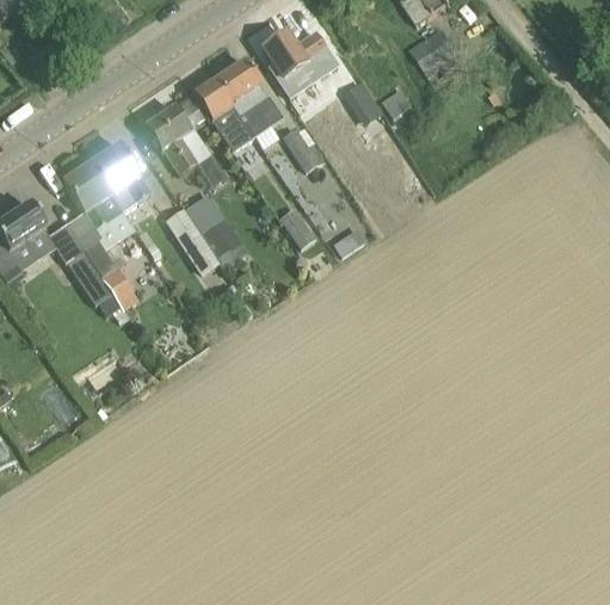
[(0,0),(0,23),(29,0),(0,0)]
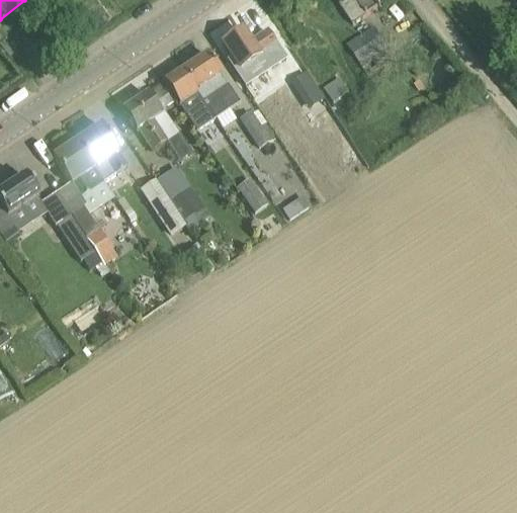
[(353,22),(368,12),(380,4),(381,6),(382,5),(381,3),(382,2),(381,0),(345,0),(340,3),(353,22)]
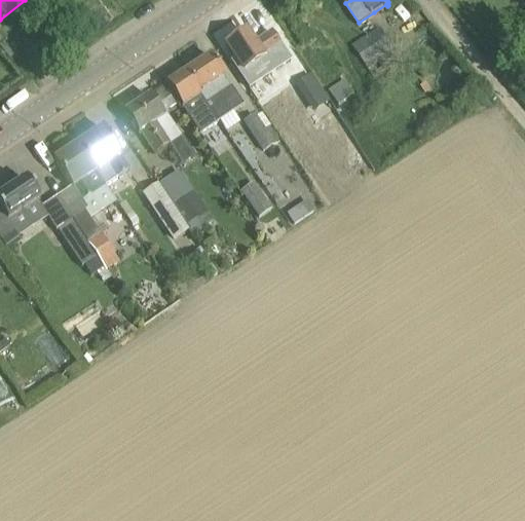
[(347,47),(363,69),(396,47),(380,26),(347,47)]
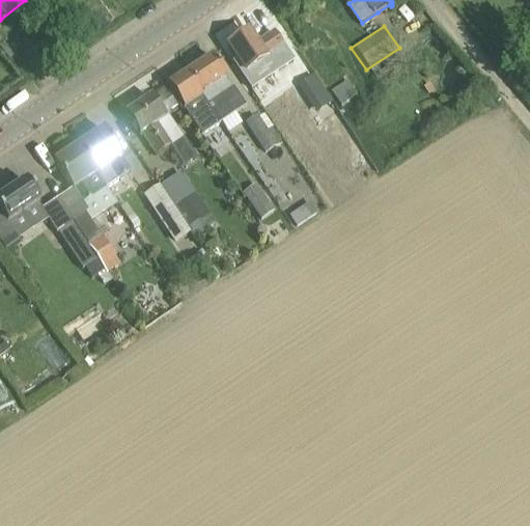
[(281,45),(284,43),(275,28),(257,40),(250,28),(229,42),(247,68),(268,55),(281,46),(281,45)]
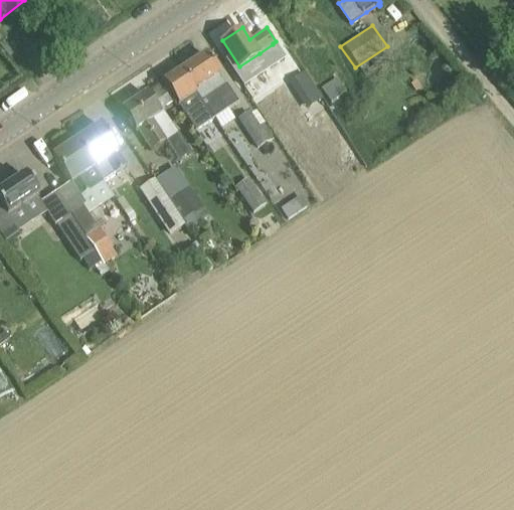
[(208,107),(214,115),(238,99),(229,86),(230,86),(207,51),(182,67),(208,107)]
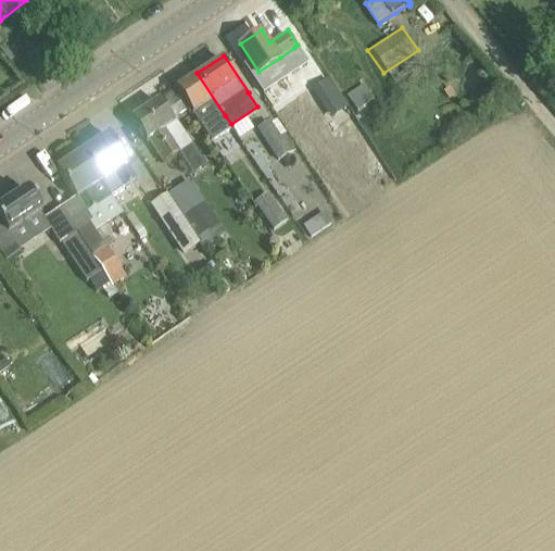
[(177,86),(212,137),(231,124),(225,115),(197,73),(177,86)]
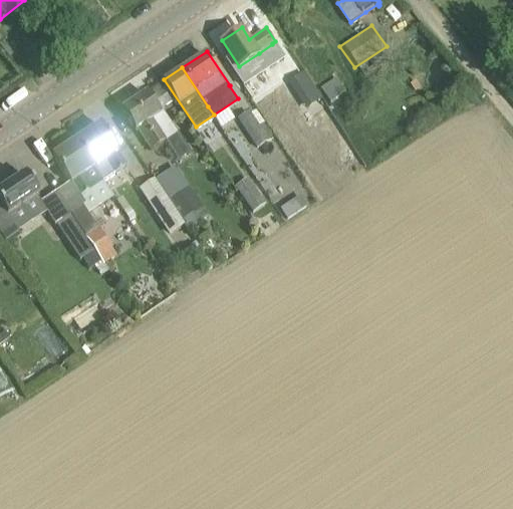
[(304,68),(290,76),(298,90),(312,82),(304,68)]
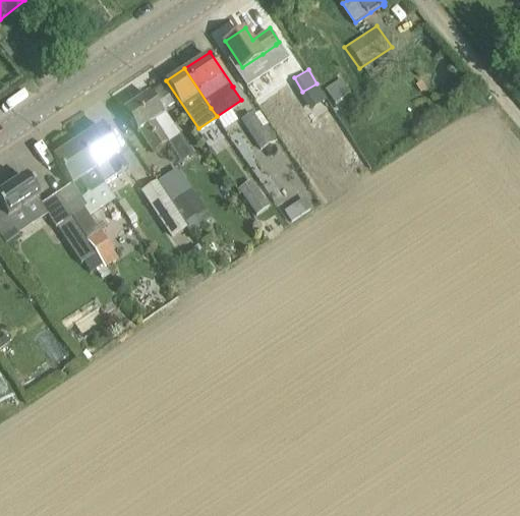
[(335,99),(343,95),(335,79),(327,84),(335,99)]
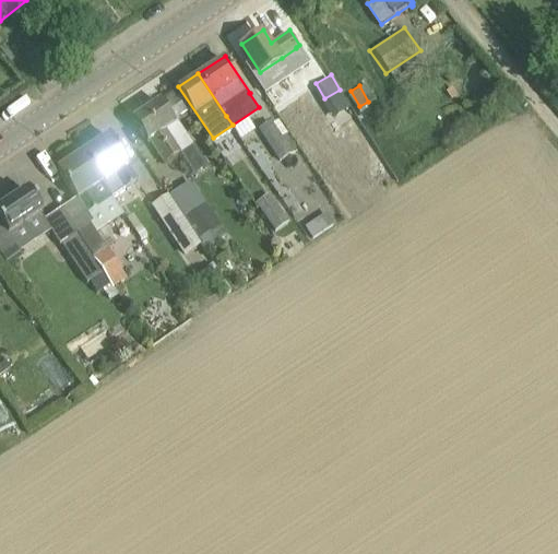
[(166,160),(181,150),(194,141),(178,118),(176,120),(161,98),(133,117),(147,139),(151,137),(166,160)]
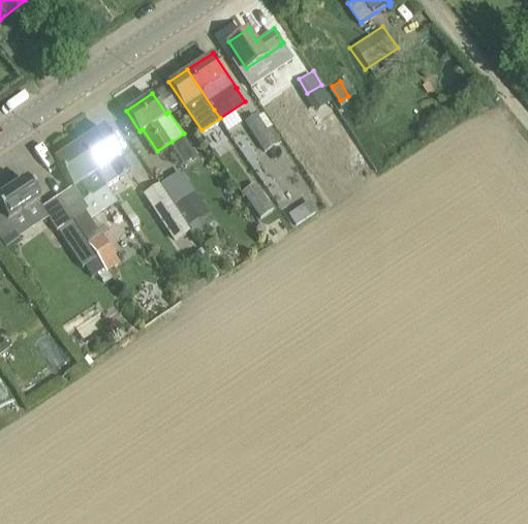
[(264,111),(258,114),(257,113),(246,120),(267,149),(277,142),(269,128),(274,125),(264,111)]
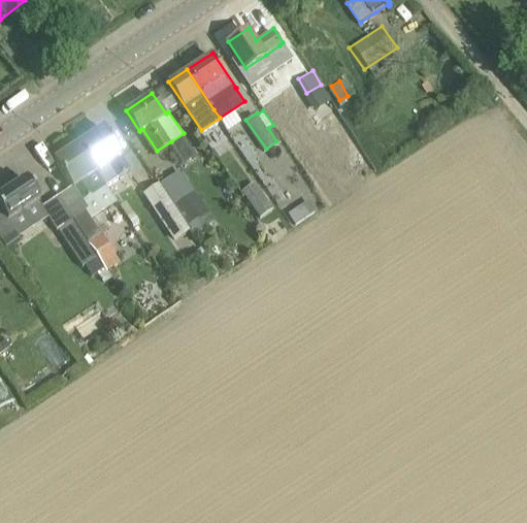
[(98,169),(107,183),(131,166),(122,153),(123,153),(104,125),(79,141),(98,169)]
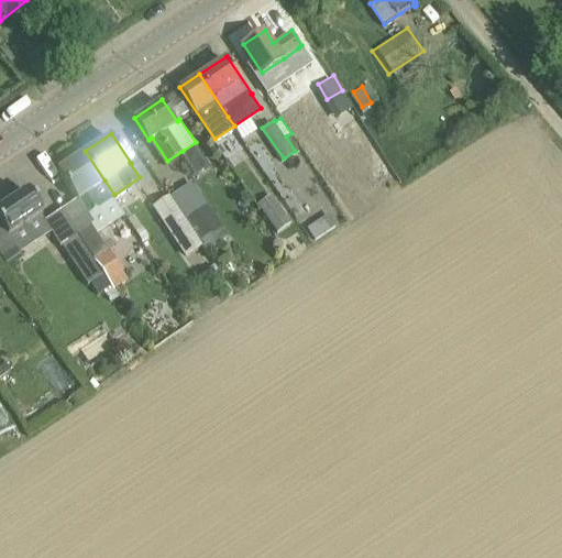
[(85,151),(58,167),(88,211),(92,209),(114,195),(105,181),(85,151)]
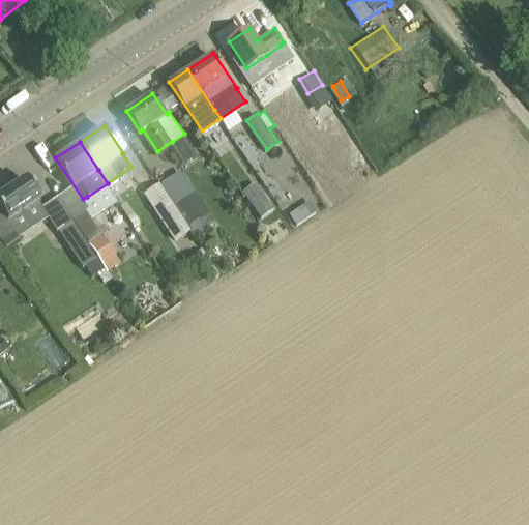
[(182,168),(160,182),(190,228),(195,234),(196,234),(215,221),(182,168)]
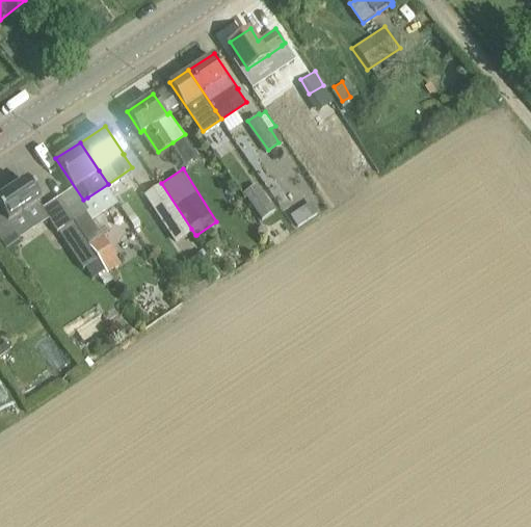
[(0,195),(0,207),(8,220),(42,199),(27,177),(0,195)]
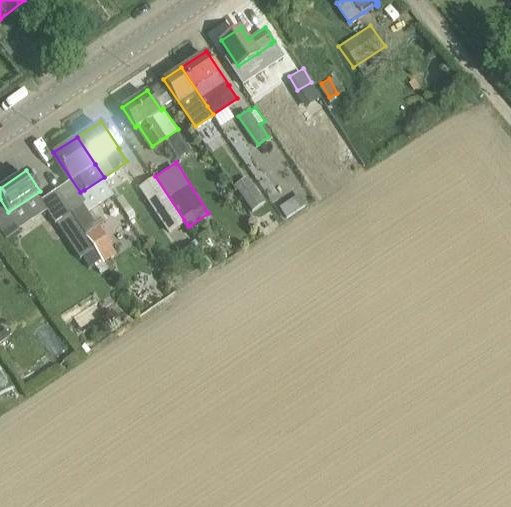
[(235,182),(253,208),(265,200),(247,174),(235,182)]
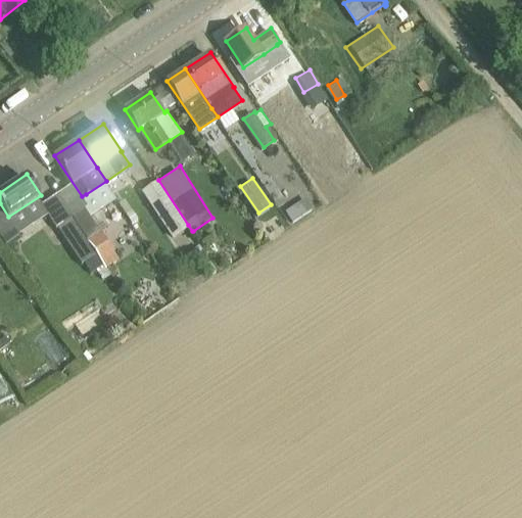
[(174,233),(188,225),(158,180),(144,188),(158,209),(159,212),(174,233)]
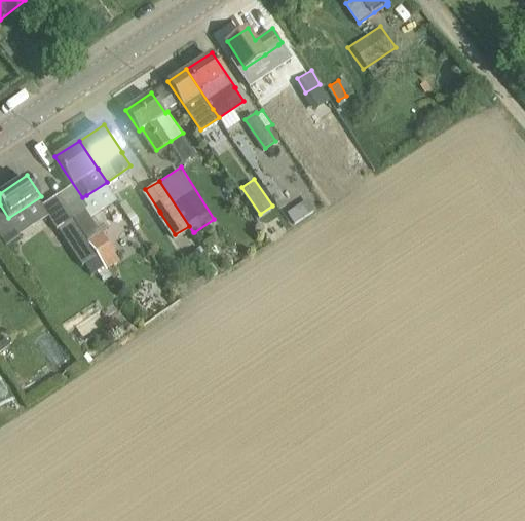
[(285,209),(295,223),(310,213),(300,198),(285,209)]
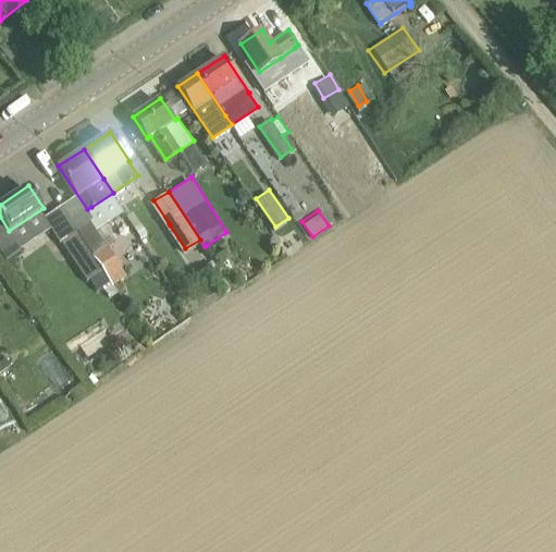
[(110,279),(112,278),(124,270),(118,260),(114,255),(118,253),(124,248),(115,236),(106,243),(91,220),(77,230),(109,278),(110,279)]
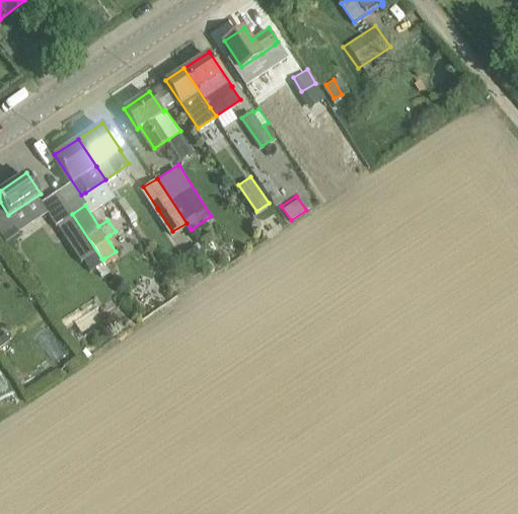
[(132,207),(130,208),(126,211),(131,219),(137,215),(132,207)]
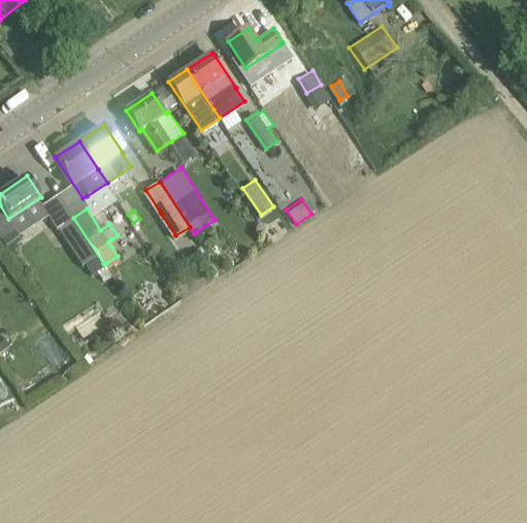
[(93,269),(103,263),(73,218),(58,228),(83,264),(88,261),(93,269)]
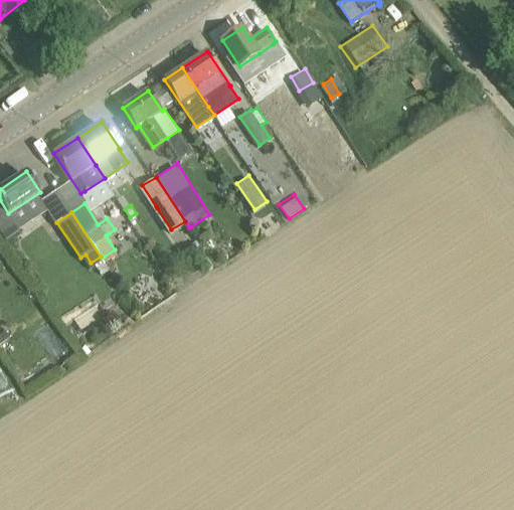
[(202,247),(196,238),(189,242),(195,251),(202,247)]
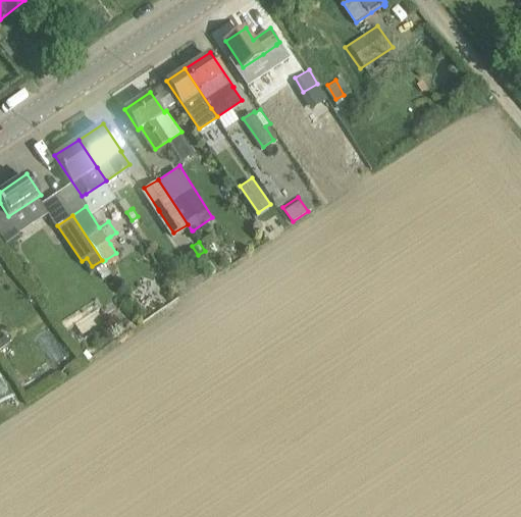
[(211,272),(216,269),(209,259),(205,262),(211,272)]
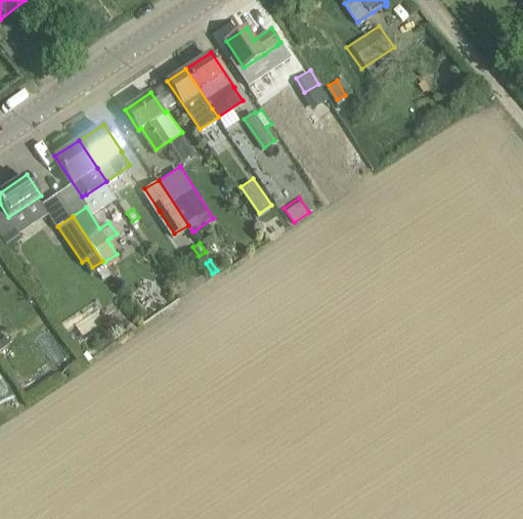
[(0,347),(10,342),(5,334),(0,337),(0,347)]
